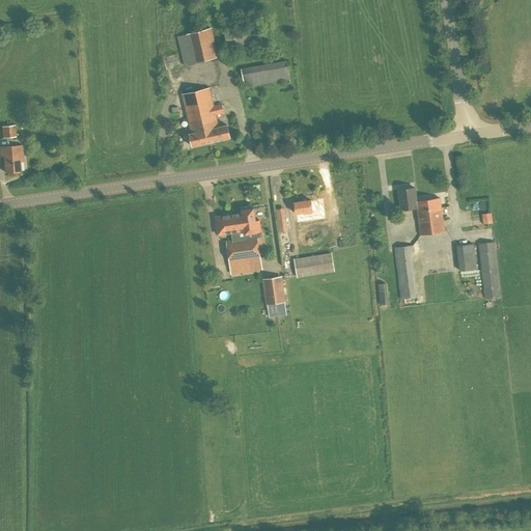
[(184,65),(218,57),(212,28),(177,37),(184,65)]
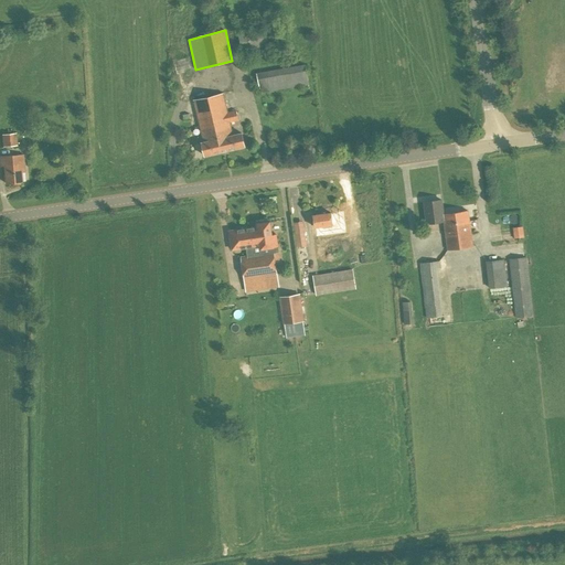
[(177,74),(179,74),(184,72),(184,70),(191,67),(189,57),(174,61),(177,74)]
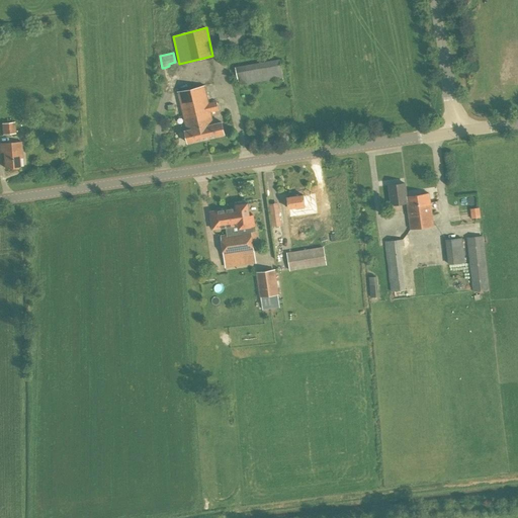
[(239,85),(283,77),(279,59),(236,67),(239,85)]
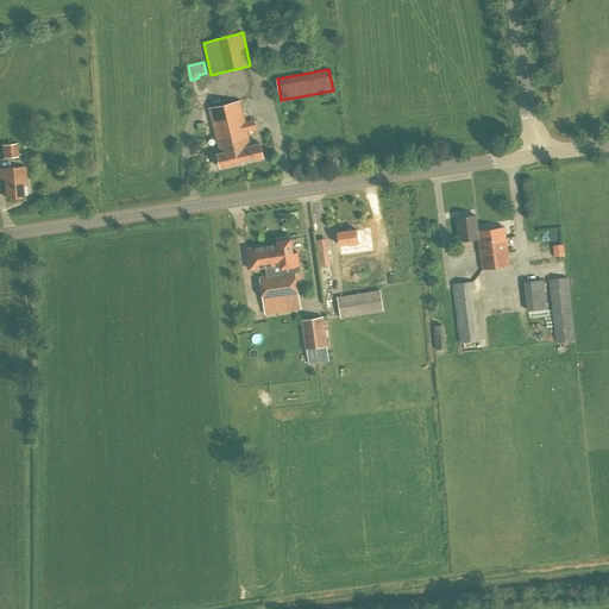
[(245,121),(242,101),(242,100),(208,107),(219,152),(218,154),(221,168),(264,158),(261,143),(252,145),(249,132),(257,130),(255,119),(245,121)]
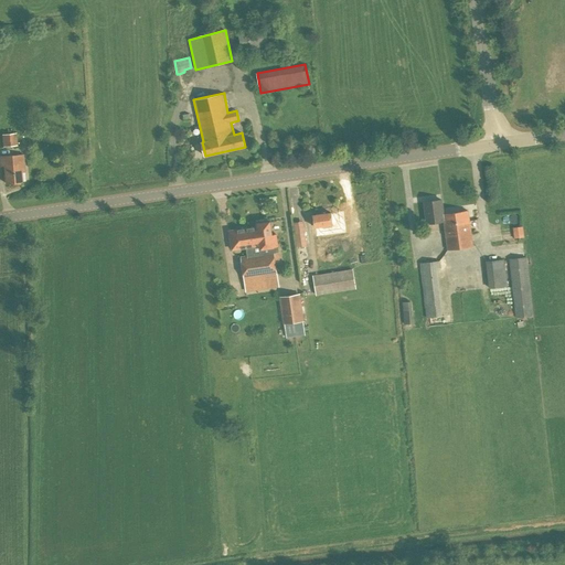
[(3,148),(17,146),(16,132),(1,135),(3,148)]
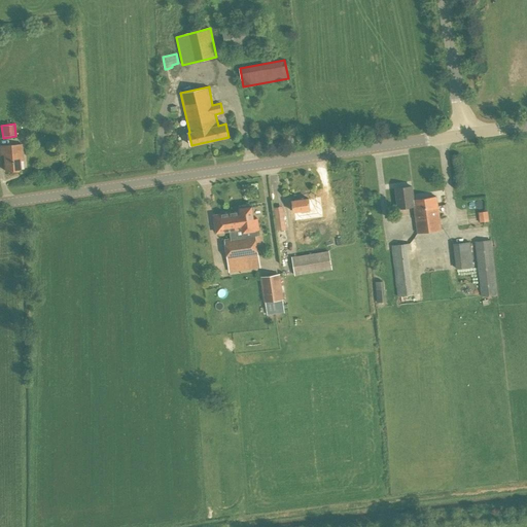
[(23,162),(21,144),(0,146),(1,155),(4,154),(5,171),(21,170),(20,162),(23,162)]
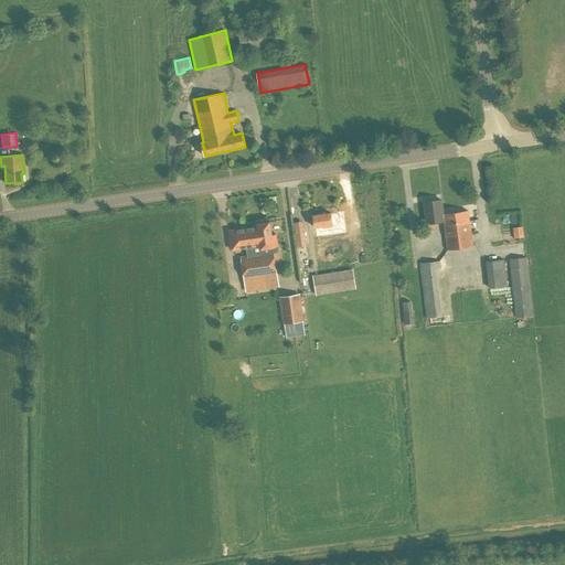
[(441,200),(424,202),(427,223),(444,221),(447,249),(472,247),(468,211),(444,214),(441,200)]
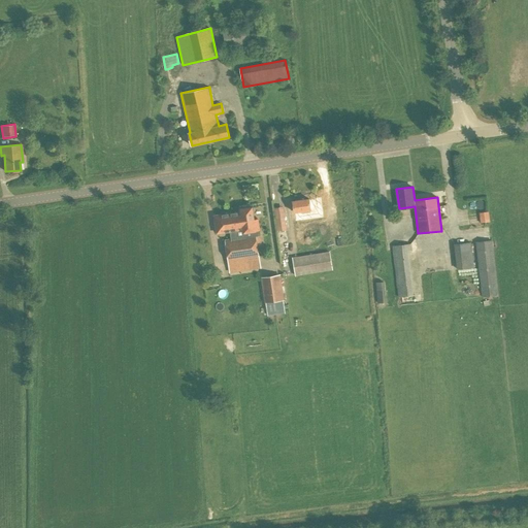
[(310,203),(309,199),(292,202),(294,212),(302,210),(302,212),(304,212),(304,215),(309,213),(309,211),(311,210),(311,211),(319,210),(318,202),(310,203)]
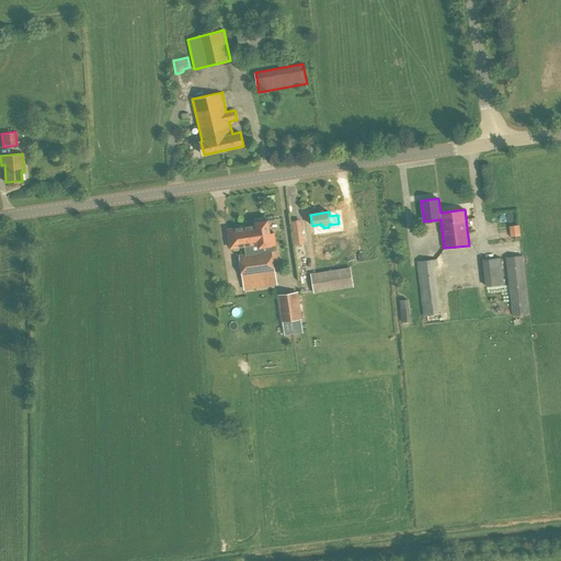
[(245,254),(239,254),(243,285),(262,282),(261,275),(264,274),(275,273),(272,251),(276,250),(276,245),(277,244),(275,232),(270,233),(268,220),(255,221),(256,225),(241,227),(241,226),(238,227),(238,228),(228,229),(230,248),(235,248),(244,245),(245,254)]
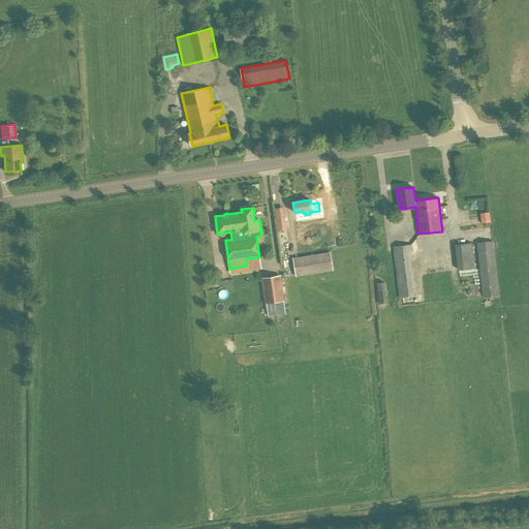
[(279,232),(287,230),(283,208),(275,209),(279,232)]
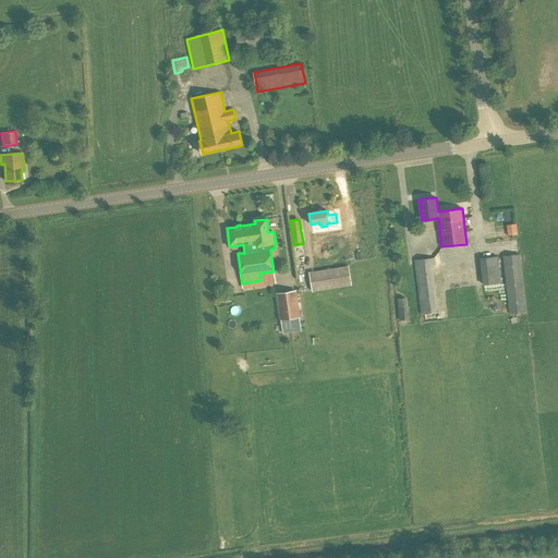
[(519,223),(511,223),(511,232),(520,232),(519,223)]
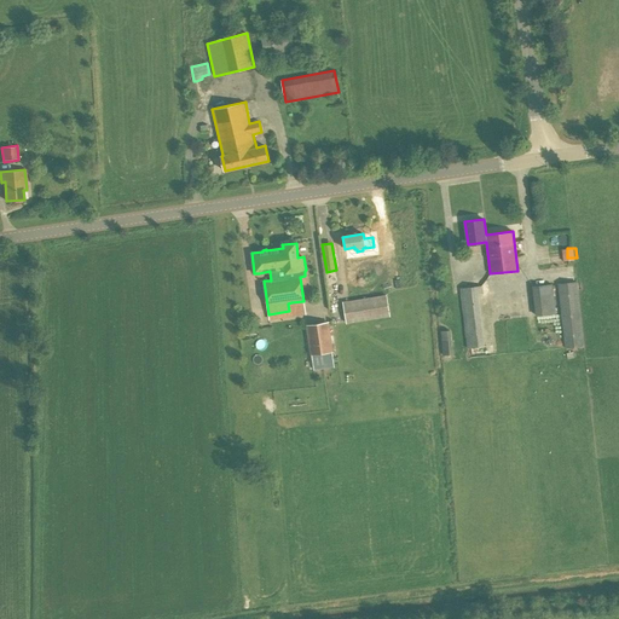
[(566,348),(584,346),(577,282),(557,284),(566,348)]
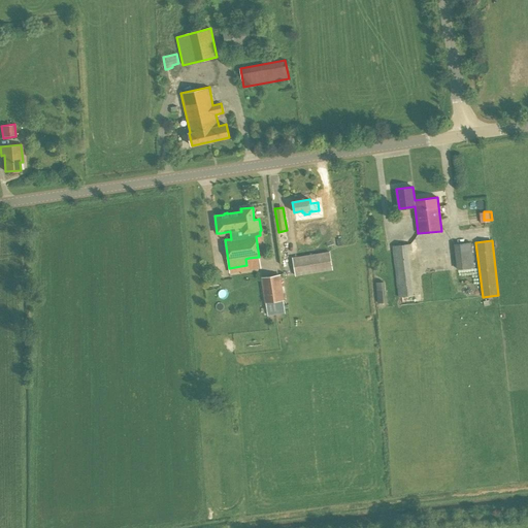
[(471,242),(454,243),(457,270),(459,269),(473,268),(474,271),(477,271),(474,242),(471,242)]
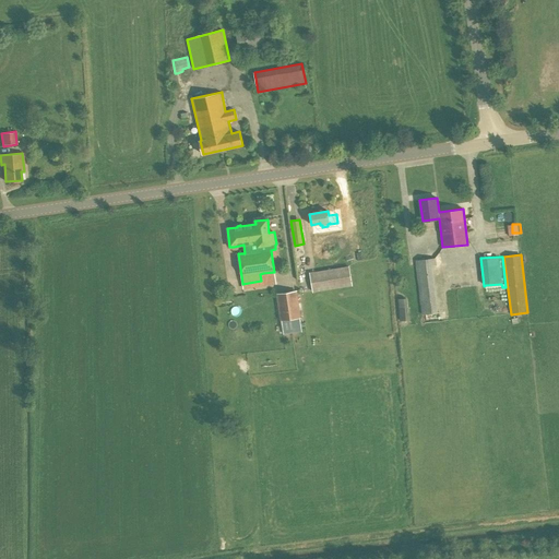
[(437,265),(436,258),(415,260),(421,314),(438,313),(432,265),(437,265)]
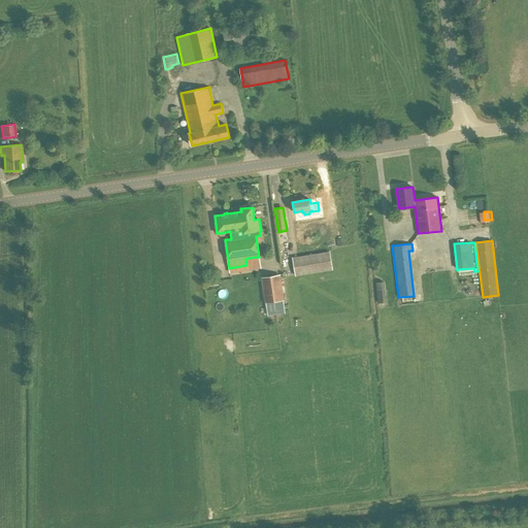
[(296,276),(333,270),(329,252),(292,258),(296,276)]
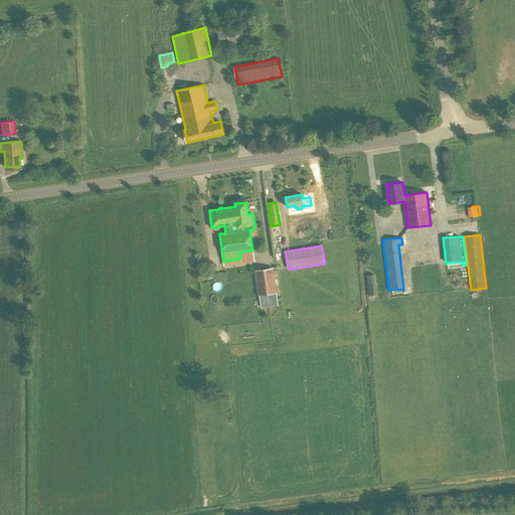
[(278,302),(277,292),(273,269),(255,271),(259,295),(260,295),(261,304),(278,302)]
